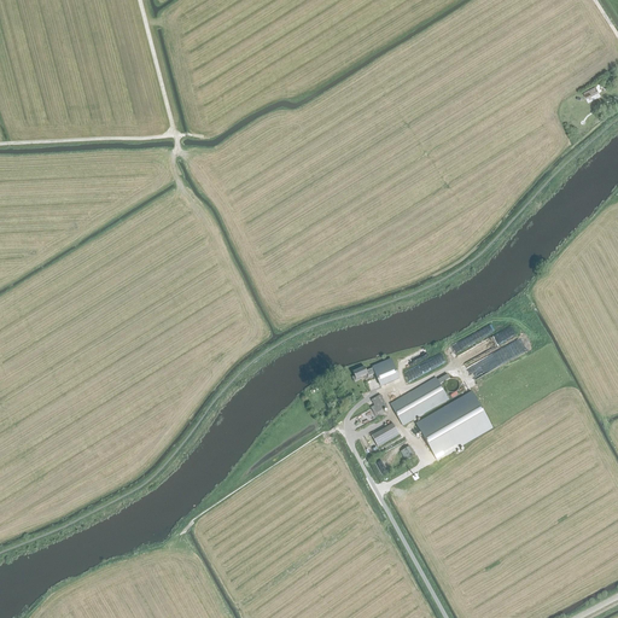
[(508,344),(514,357),(526,353),(520,339),(508,344)]
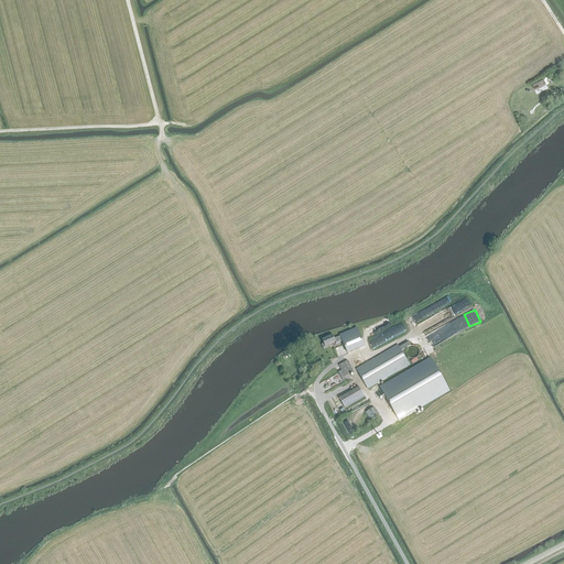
[(324,344),(322,345),(324,349),(329,346),(328,345),(335,342),(336,344),(343,340),(348,353),(365,346),(357,328),(340,336),(335,338),(333,335),(322,339),(324,344)]
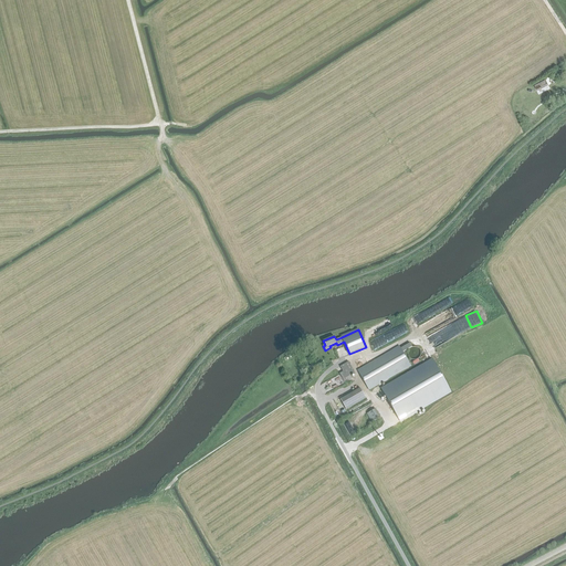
[(357,370),(369,390),(410,366),(399,346),(357,370)]
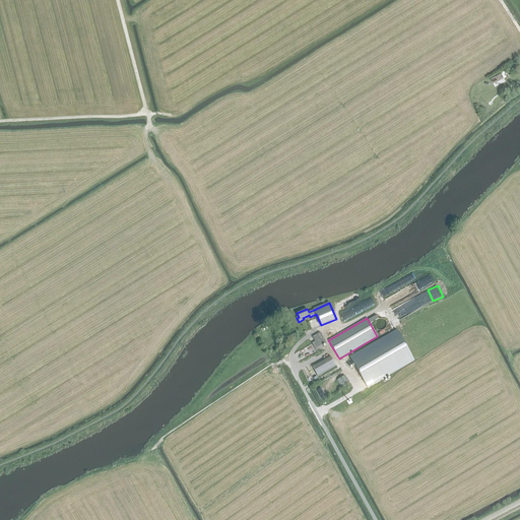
[(397,331),(350,358),(368,388),(389,376),(388,375),(413,361),(397,331)]
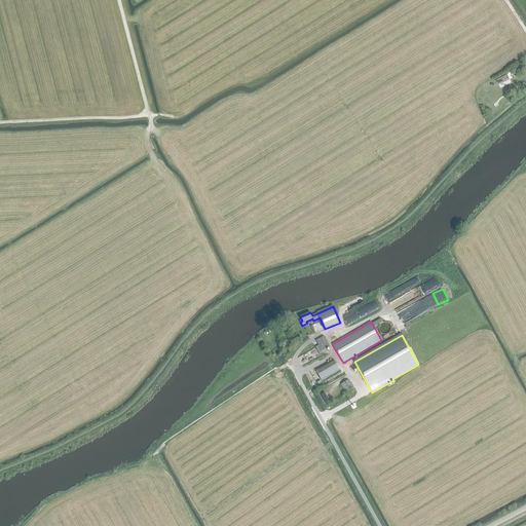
[(318,353),(322,351),(330,346),(324,337),(316,341),(318,345),(315,347),(318,353)]
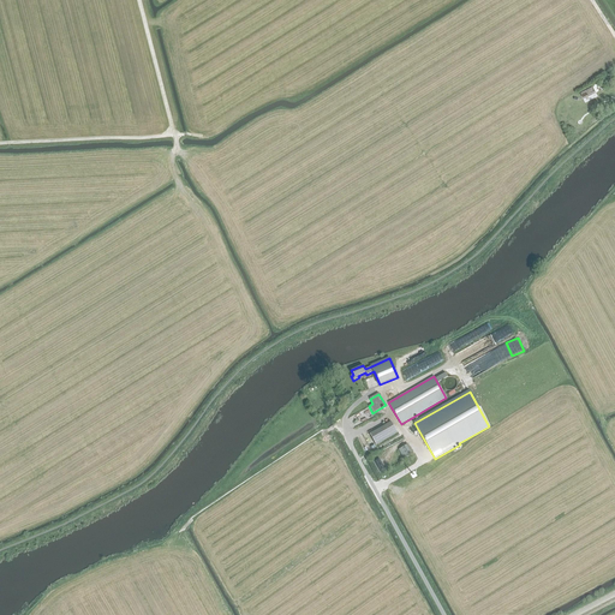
[(370,434),(376,445),(398,433),(392,422),(372,433),(372,430),(369,433),(370,434)]
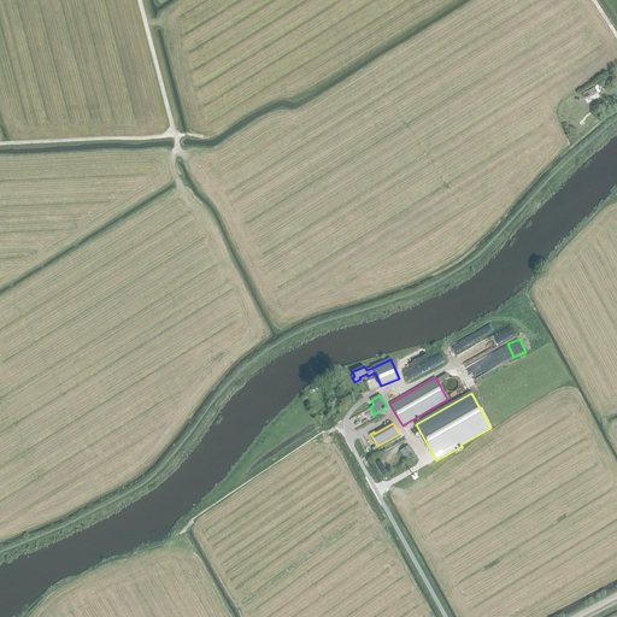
[(411,446),(400,451),(406,462),(416,457),(411,446)]
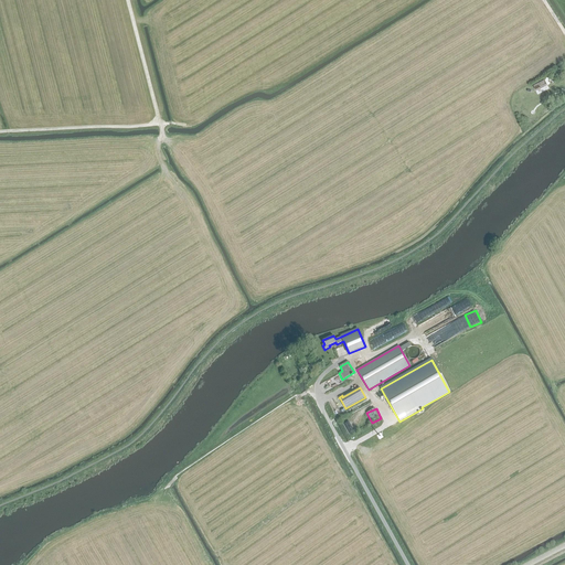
[(345,423),(349,434),(354,433),(351,420),(345,423)]
